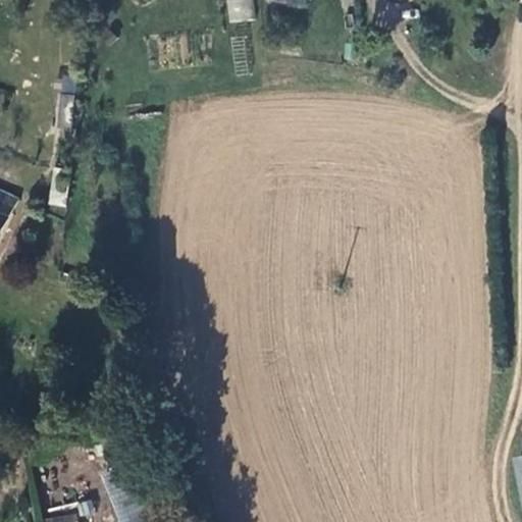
[(224,0),(229,23),(255,19),(252,0),(224,0)]
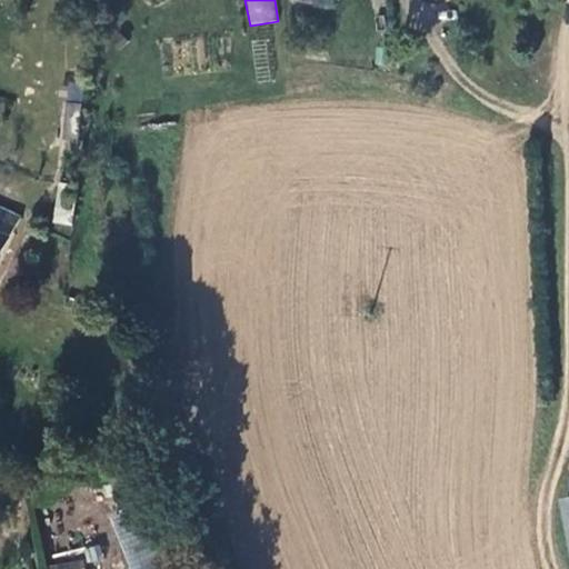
[(78,140),(81,103),(63,101),(60,139),(78,140)]
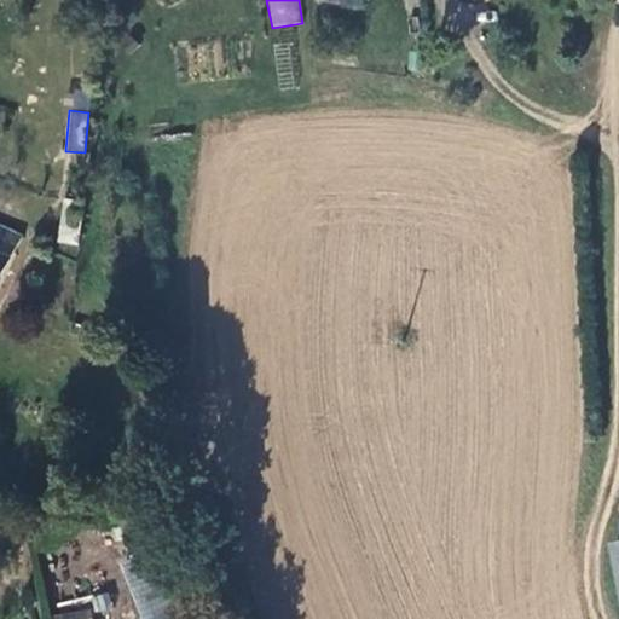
[(0,291),(23,236),(0,225),(0,291)]
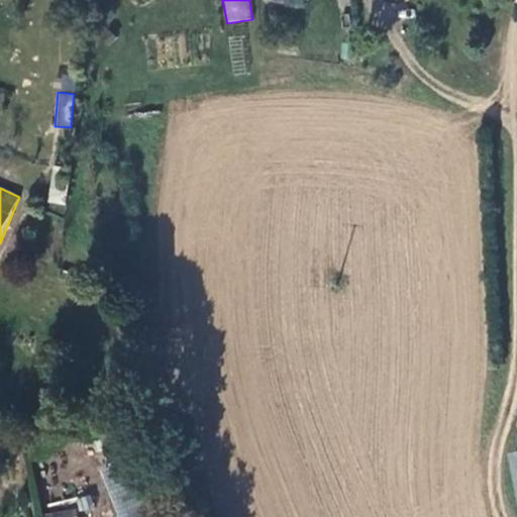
[(115,492),(151,479),(144,458),(107,472),(115,492)]
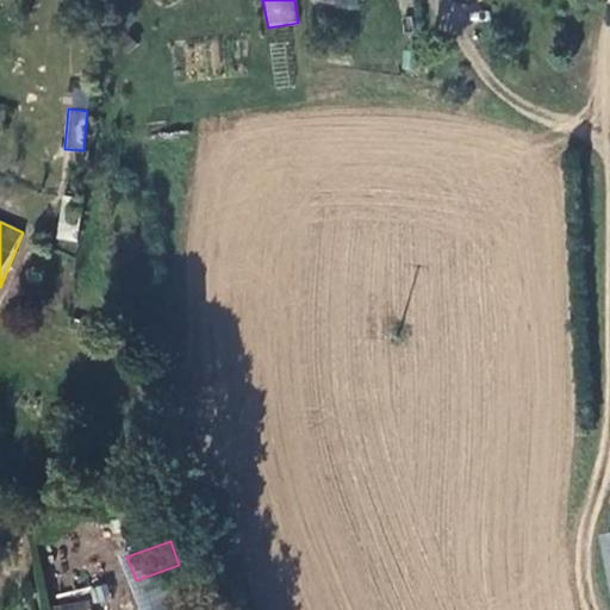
[(145,609),(195,609),(179,565),(136,580),(145,609)]
